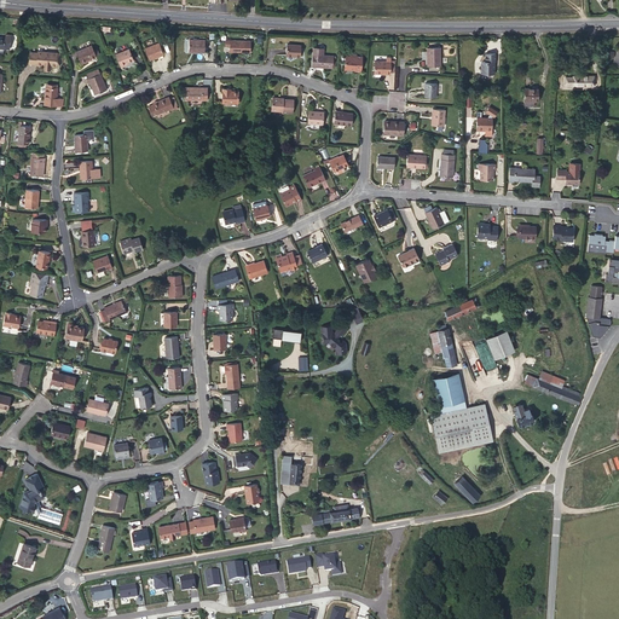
[(204,52),(206,40),(189,40),(189,52),(204,52)]
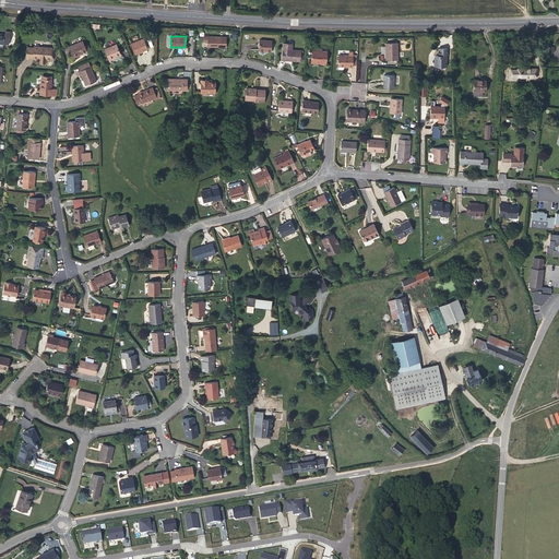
[(226,37),(203,36),(203,40),(207,42),(207,47),(226,47),(226,37)]
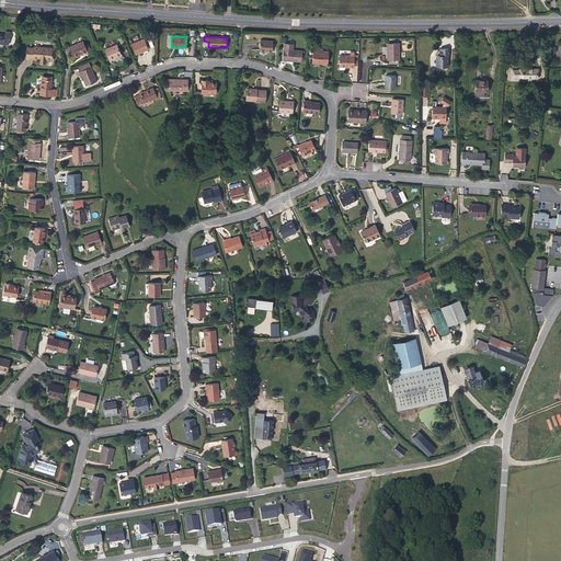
[(148,49),(145,38),(132,44),(136,54),(148,49)]
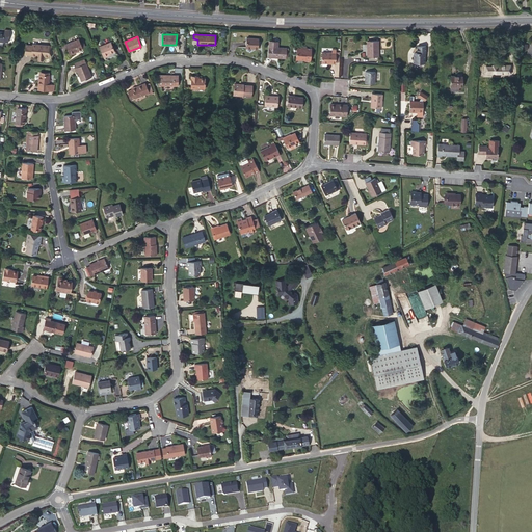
[(75,52),(75,51),(78,50),(83,48),(82,48),(80,43),(79,38),(65,44),(70,54),(75,52)]
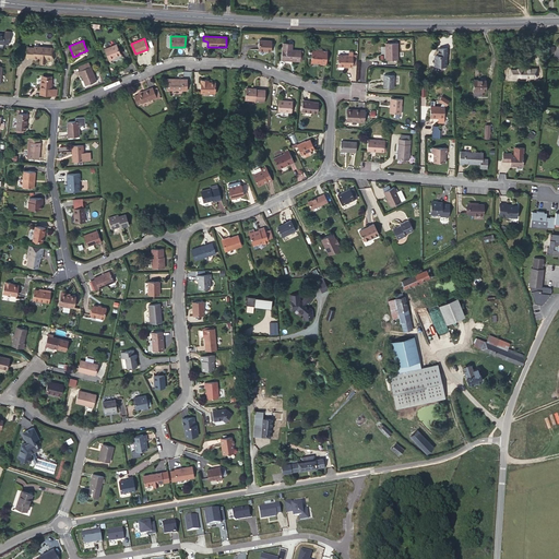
[(271,51),(272,40),(259,40),(259,50),(271,51)]
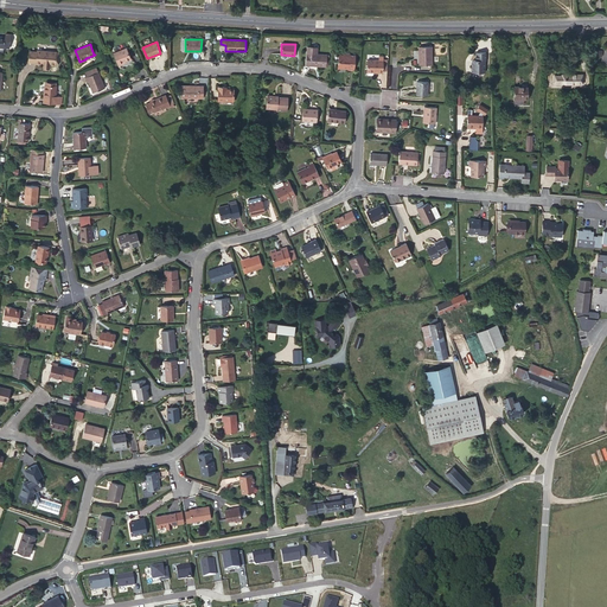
[(317,53),(318,48),(307,46),(306,65),(326,66),(327,55),(317,53)]
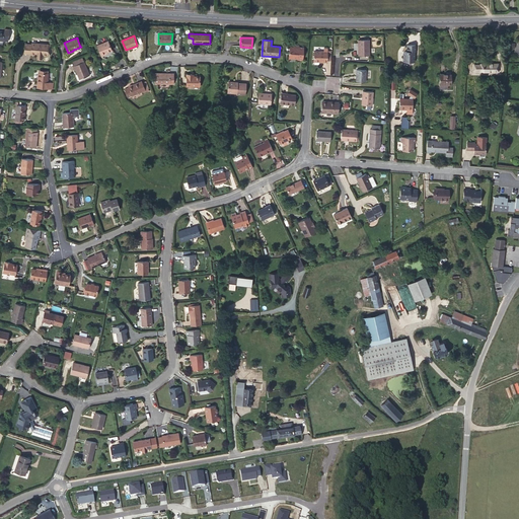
[(369,40),(358,40),(359,55),(369,55),(369,40)]
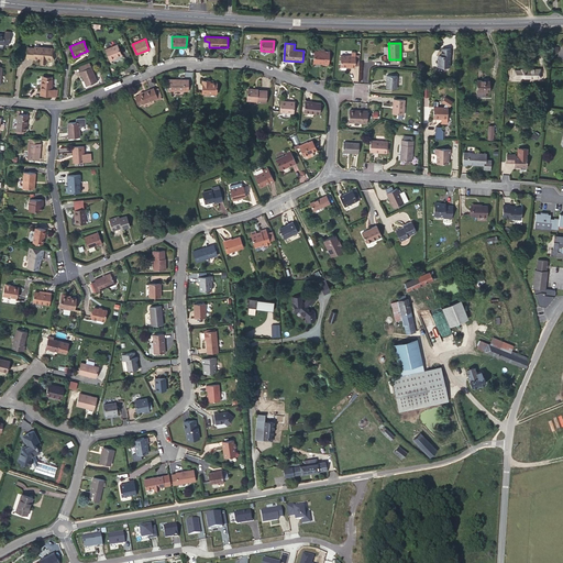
[(110,59),(117,56),(121,54),(118,44),(106,50),(110,59)]
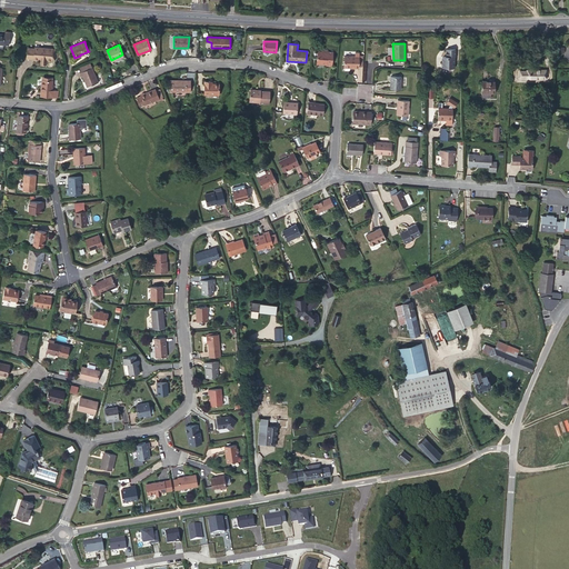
[(52,49),(35,47),(35,48),(28,48),(27,58),(38,59),(38,58),(40,59),(40,61),(47,62),(47,60),(51,60),(52,49)]
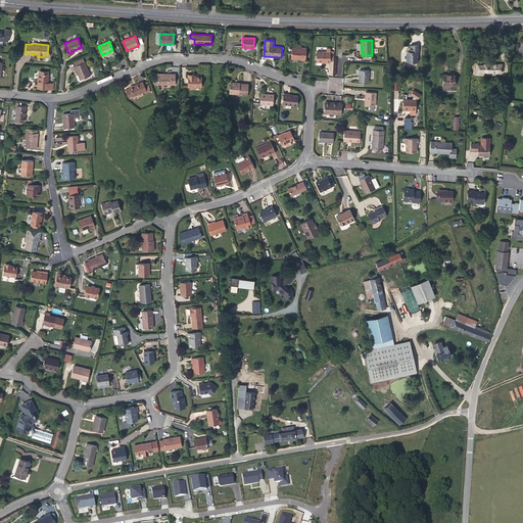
[(301,46),(292,45),(291,58),(296,59),(297,58),(298,58),(298,59),(299,59),(299,60),(305,60),(306,48),(301,47),(301,46)]
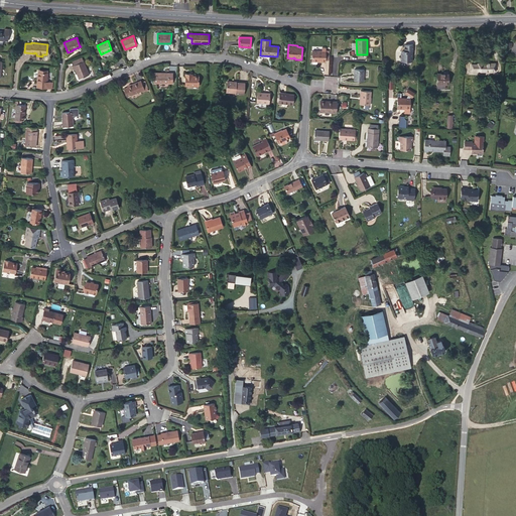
[(413,44),(405,44),(405,51),(402,51),(401,52),(401,61),(412,61),(412,55),(411,55),(411,54),(412,54),(412,51),(413,51),(413,44)]
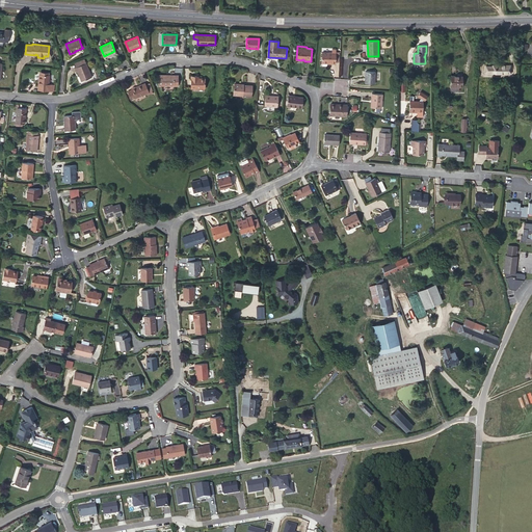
[(322,52),(321,62),(328,62),(331,62),(331,63),(336,63),(336,61),(336,52),(336,49),(333,49),(331,52),(322,52)]
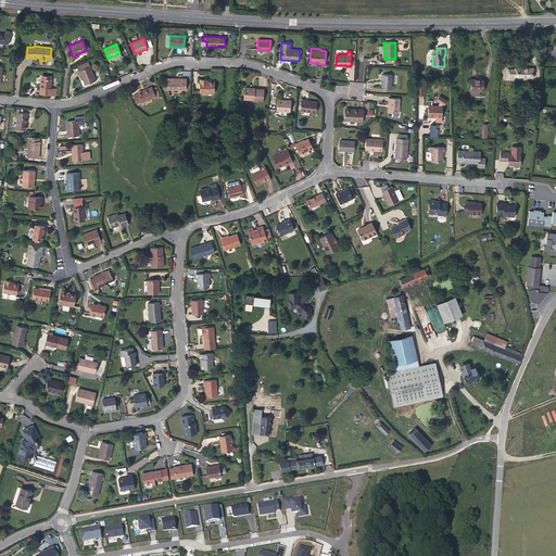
[(81,75),(85,85),(96,80),(90,66),(79,70),(78,71),(79,75),(81,75)]
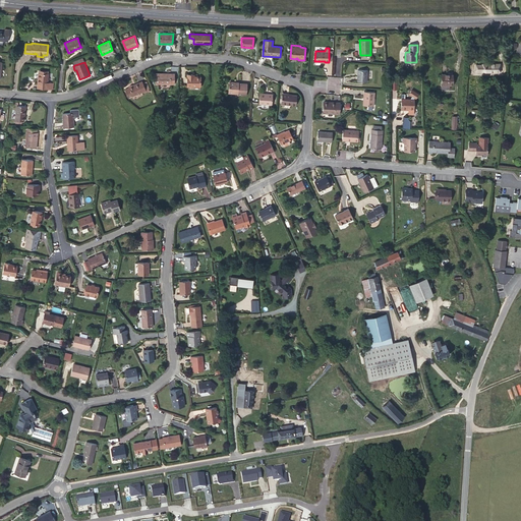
[(367,70),(358,69),(357,81),(367,81),(367,70)]
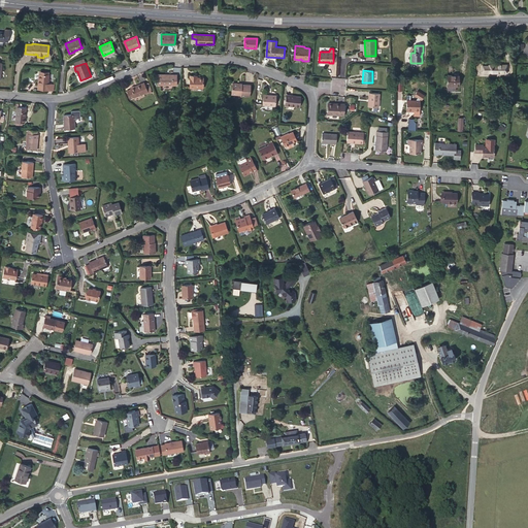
[(48,74),(39,73),(38,79),(37,87),(44,88),(44,90),(52,90),(53,84),(48,84),(50,74),(48,74)]
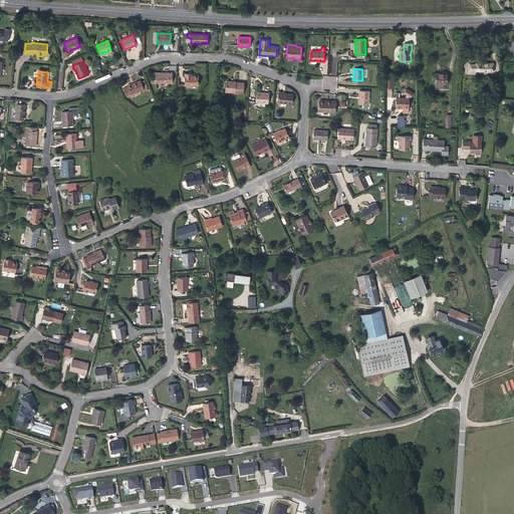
[(442,73),(436,73),(435,87),(444,87),(444,83),(447,83),(447,73),(447,71),(443,71),(442,73)]
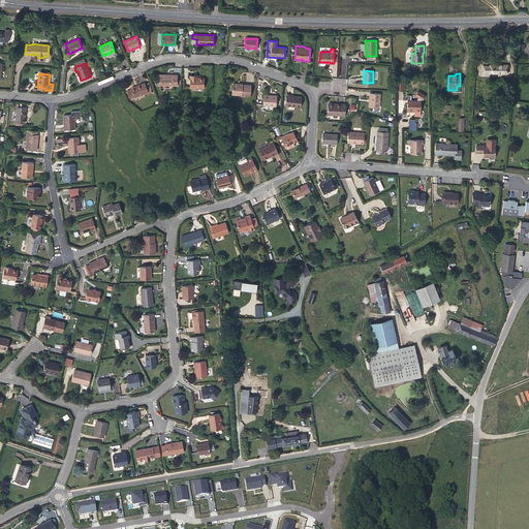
[(177,86),(178,74),(158,74),(158,85),(177,86)]
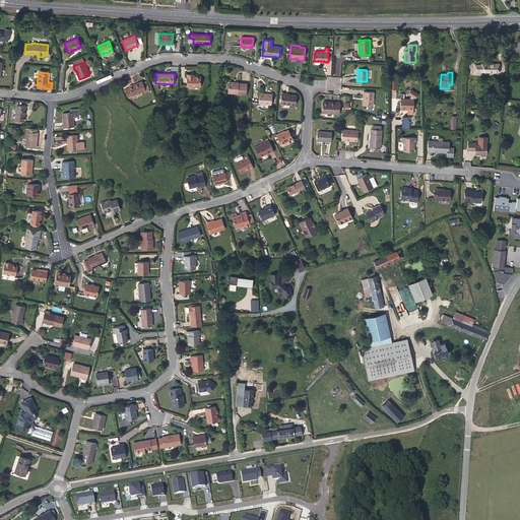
[(200,76),(194,76),(192,76),(192,74),(187,73),(187,86),(200,86),(200,76)]
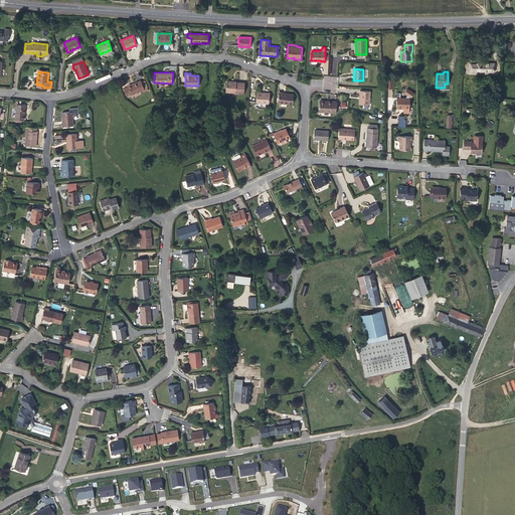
[(131,95),(142,91),(144,90),(141,81),(140,80),(127,86),(128,87),(124,89),(127,97),(131,95)]
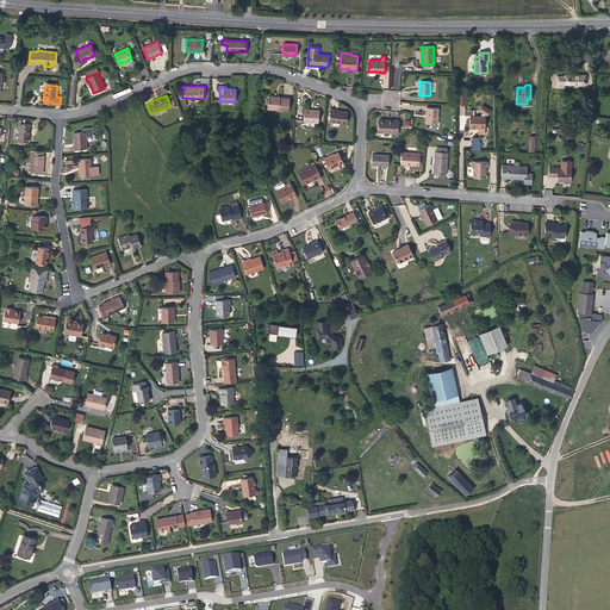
[(275,95),(269,95),(267,109),(278,110),(288,111),(290,98),(279,97),(279,98),(277,98),(275,95)]
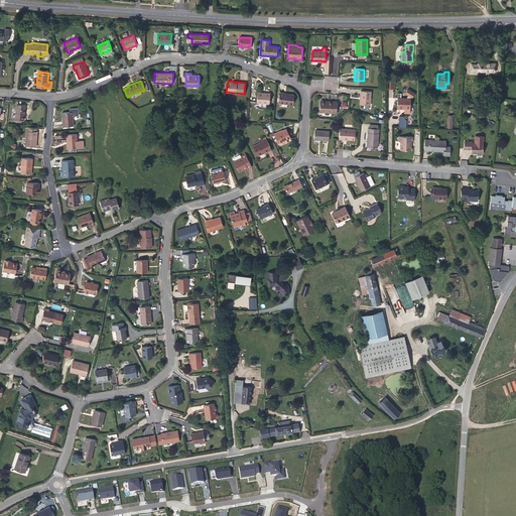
[(404,92),(411,97),(414,92),(407,87),(404,92)]
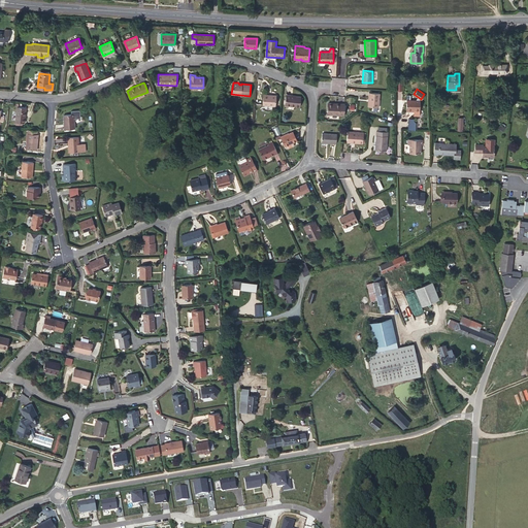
[(380,93),(369,92),(368,106),(378,107),(380,93)]
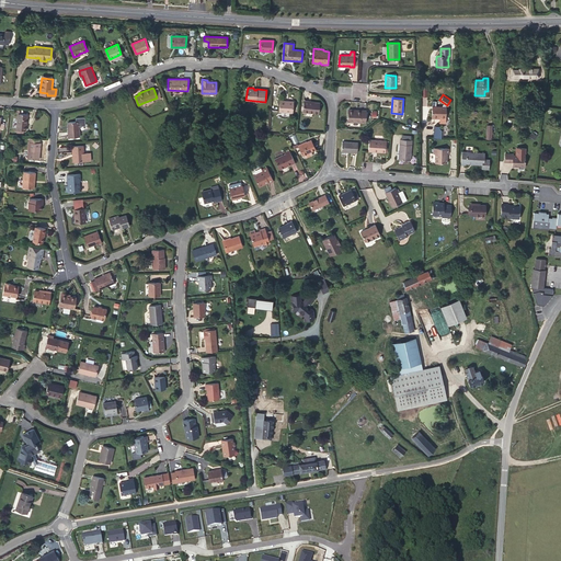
[(279,100),(279,111),(293,112),(293,102),(285,101),(279,100)]
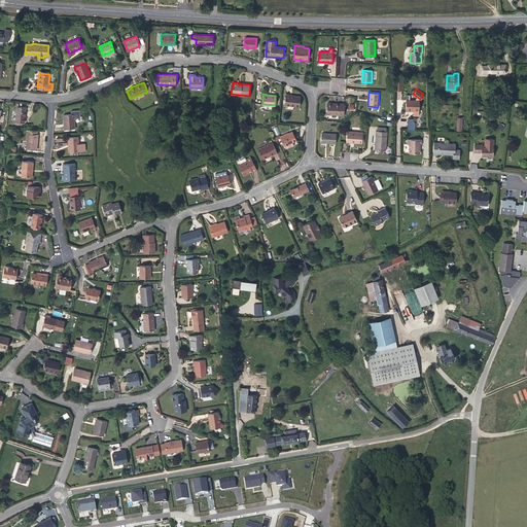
[(285,95),(284,105),(299,106),(300,97),(285,95)]
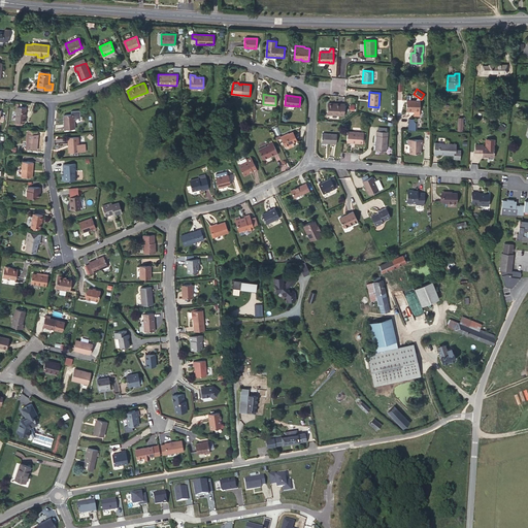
[(406,111),(413,111),(413,110),(414,110),(420,110),(420,100),(406,100),(406,111)]
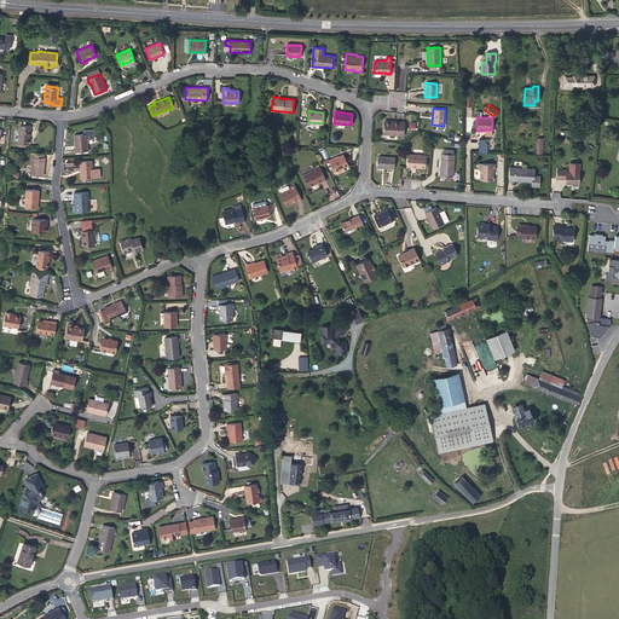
[(391,122),(391,121),(385,121),(383,134),(403,136),(404,123),(391,122)]
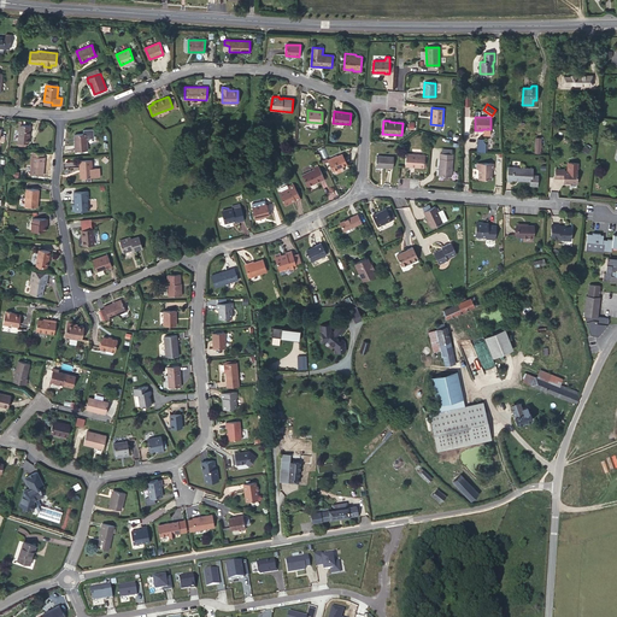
[(18,142),(19,142),(25,144),(28,144),(28,136),(29,136),(30,125),(19,125),(18,142)]
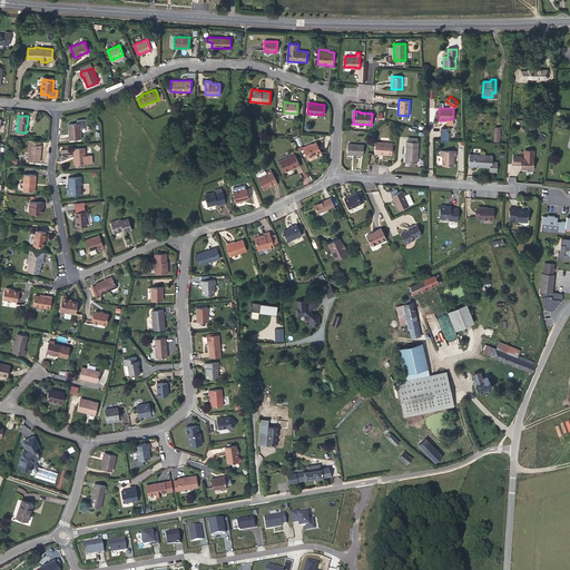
[(77,124),(68,124),(69,139),(81,139),(80,128),(87,127),(87,120),(86,119),(77,119),(77,124)]
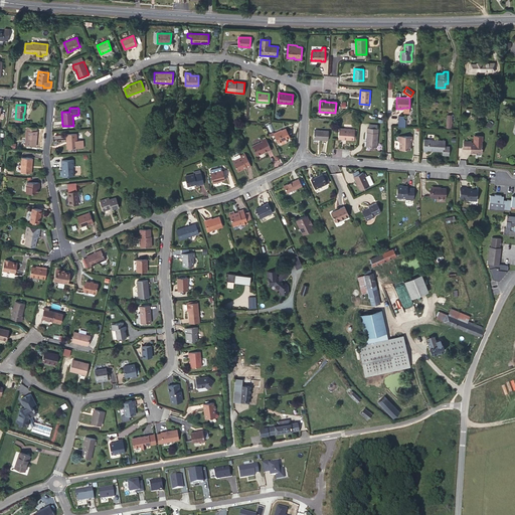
[(27,127),(25,146),(36,147),(37,131),(36,131),(36,127),(27,127)]
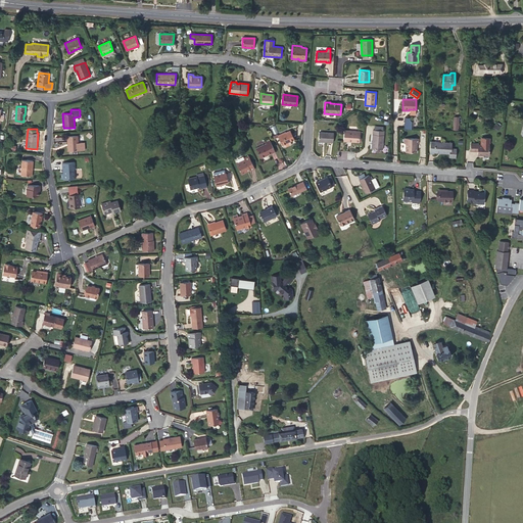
[(283,133),(278,135),(282,144),(283,144),(284,146),(285,147),(291,145),(291,143),(290,141),(294,139),(290,130),(283,133)]
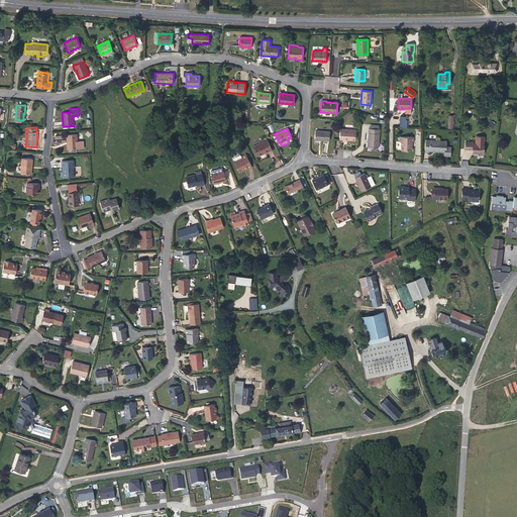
[(356,129),(340,128),(339,137),(347,138),(347,139),(355,140),(355,139),(356,129)]
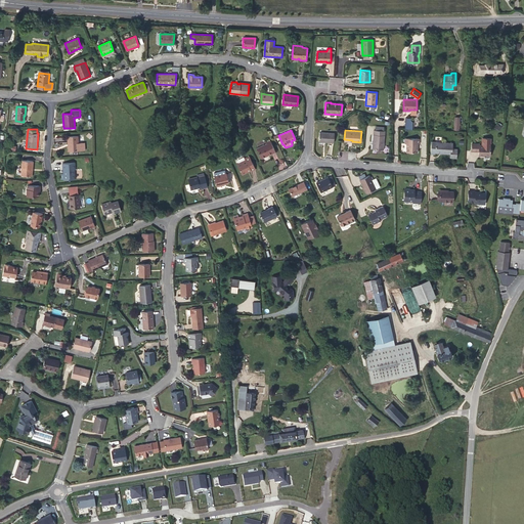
[(374,130),(373,149),(383,150),(385,131),(384,131),(375,130),(374,130)]
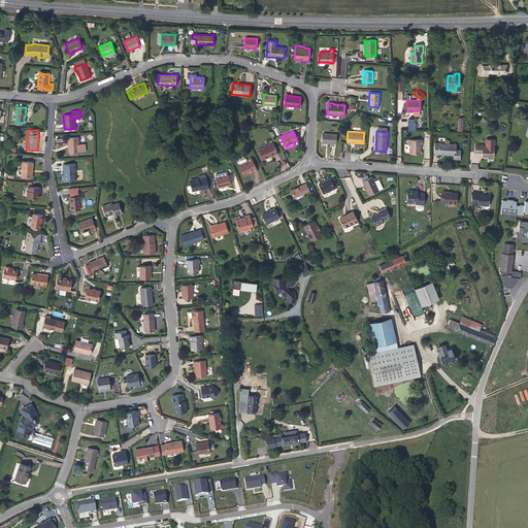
[(336,143),(337,134),(322,133),(321,142),(336,143)]
